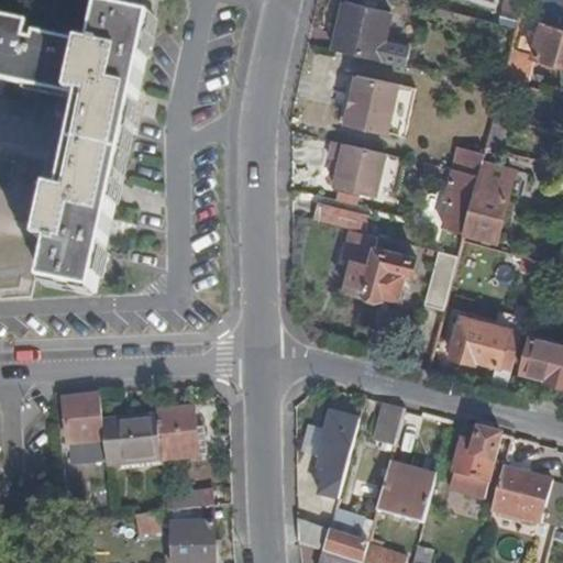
[(157,0),(108,0),(107,8),(103,8),(95,47),(34,34),(33,41),(25,39),(28,23),(0,18),(0,78),(84,97),(64,192),(52,189),(42,240),(53,243),(45,280),(97,293),(157,0)]
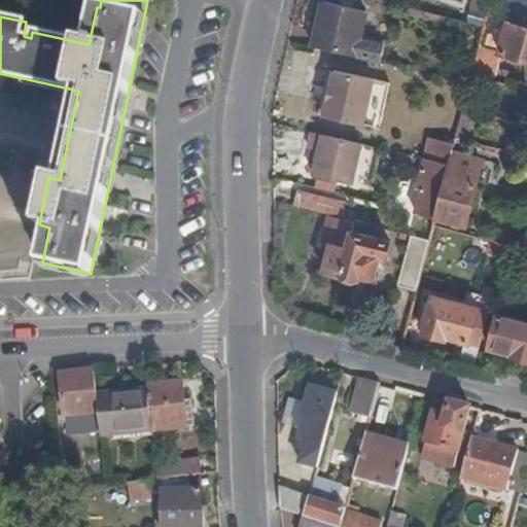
[(470,0),(468,11),(486,16),(489,0),(470,0)]
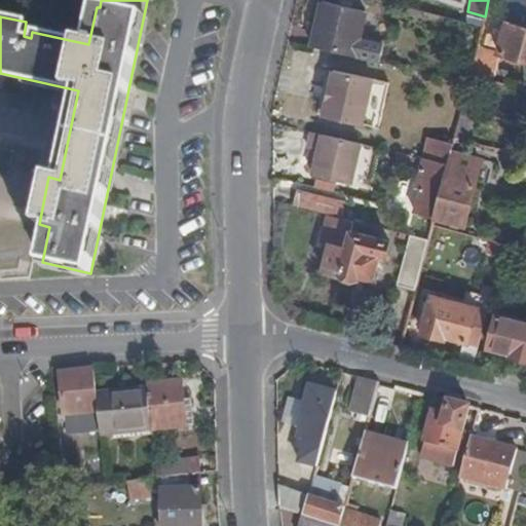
[(525,0),(488,0),(485,16),(505,23),(522,28),(525,10),(525,0)]
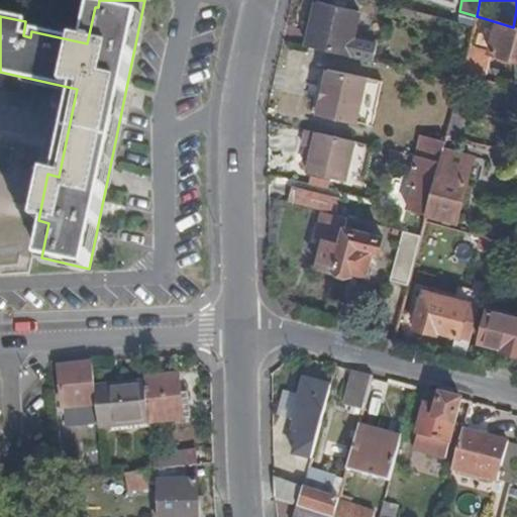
[(307,45),(376,64),(382,43),(357,37),(363,12),(319,1),(307,45)]
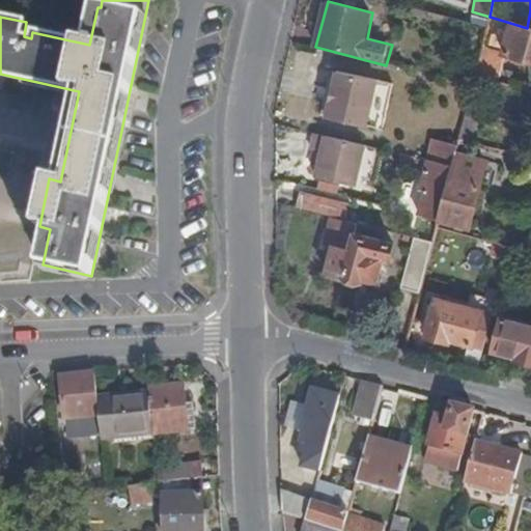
[(502,54),(510,23),(490,17),(484,33),(481,47),(502,54)]
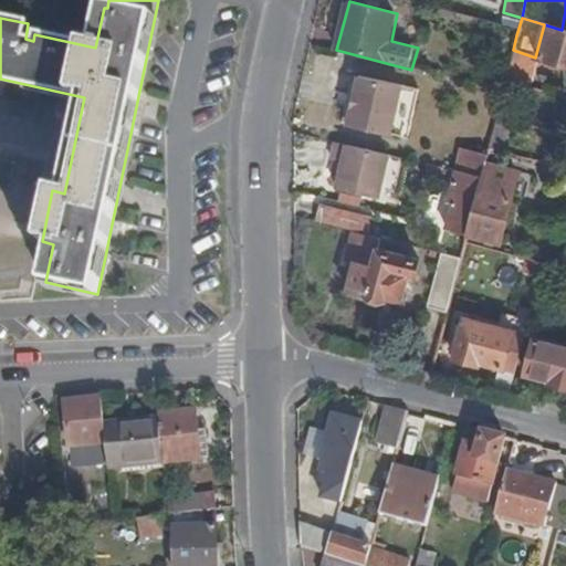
[(565,66),(565,31),(562,30),(544,24),(535,58),(565,66)]
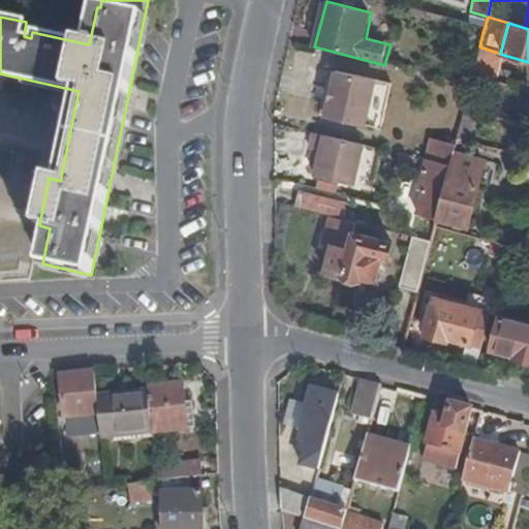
[(500,54),(479,47),(472,76),(493,84),(500,54)]
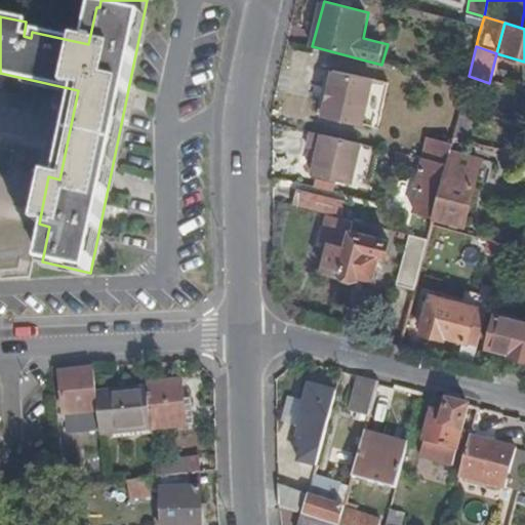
[(325,115),(336,70),(330,68),(319,113),(325,115)]
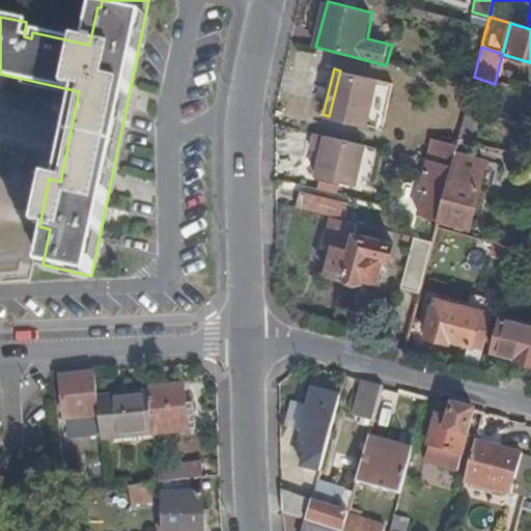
[(364,124),(376,80),(340,71),(329,116),(364,124)]
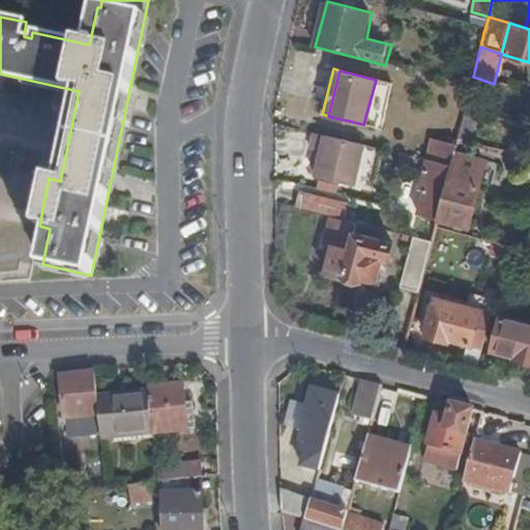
[(393,85),(376,80),(363,124),(377,127),(380,115),(386,116),(393,85)]
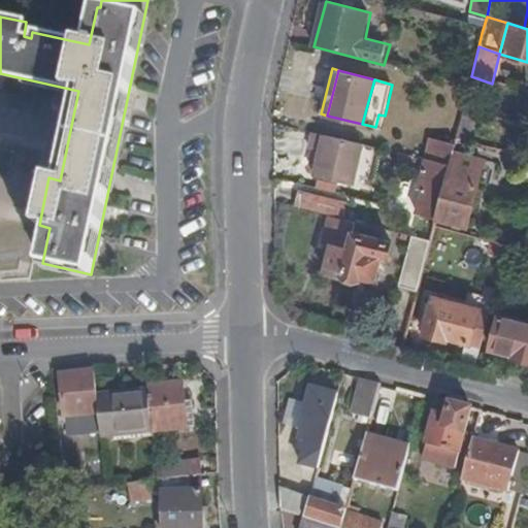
[(463,107),(466,95),(456,92),(452,105),(463,108),(463,107)]
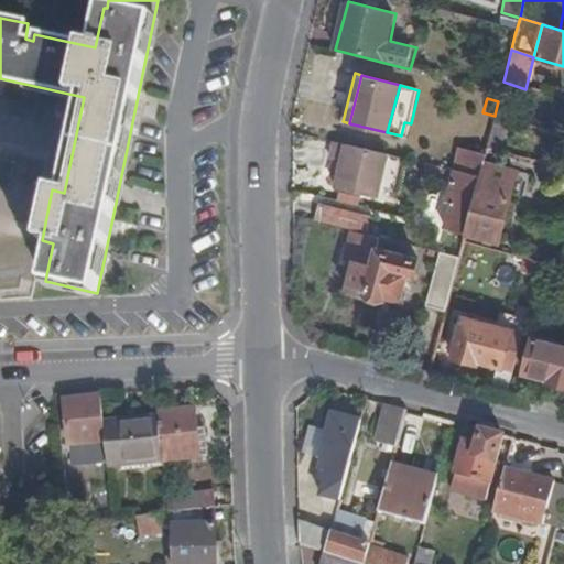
[(495,116),(486,149),(495,151),(501,153),(509,118),(495,115),(495,116)]
